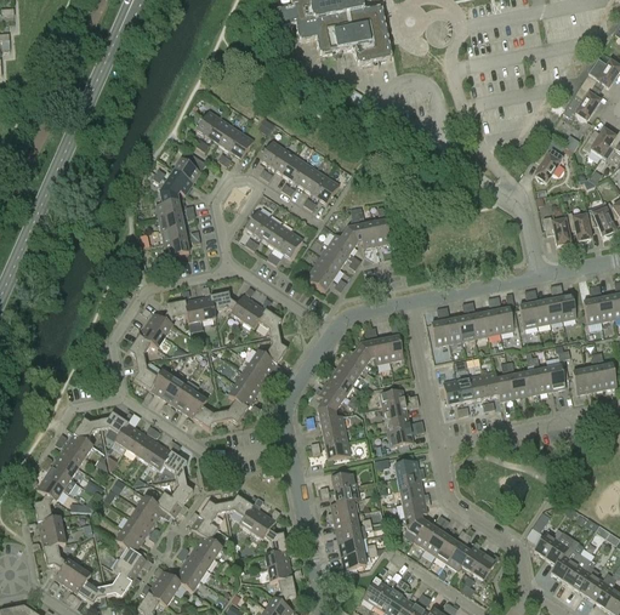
[(291,0),(293,5),(278,7),(278,10),(276,10),(279,24),(280,23),(282,26),(296,23),(299,38),(301,36),(302,39),(317,36),(319,51),(322,51),(322,53),(354,46),(358,66),(360,66),(360,63),(373,61),(374,67),(380,66),(379,60),(391,57),(391,55),(392,55),(382,6),(381,7),(380,5),(367,7),(367,10),(363,11),(363,7),(364,6),(363,0),(291,0)]
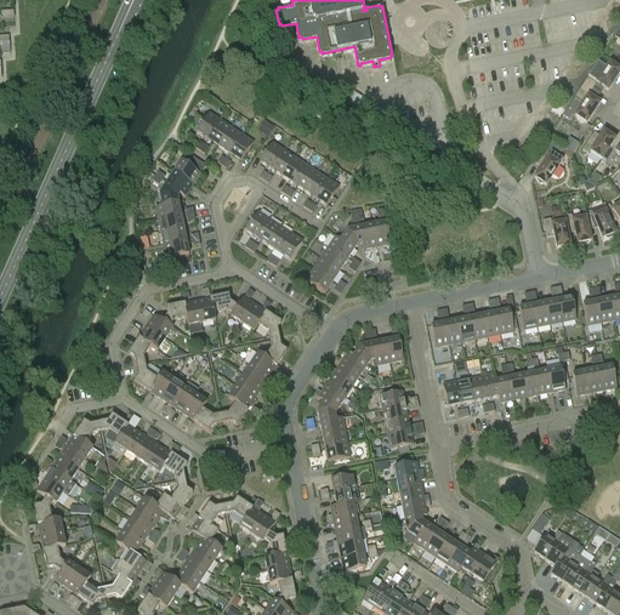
[(598,58),(585,79),(597,87),(601,81),(609,86),(619,69),(619,63),(619,62),(618,61),(616,61),(615,60),(614,60),(613,60),(610,58),(612,57),(603,51),(598,58)]
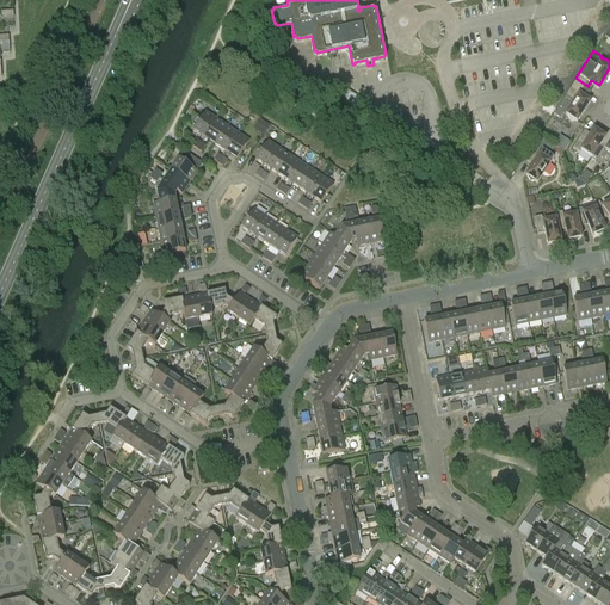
[(574,97),(566,110),(568,111),(570,112),(570,113),(571,115),(572,115),(573,116),(574,116),(575,116),(578,117),(591,97),(584,92),(587,86),(575,78),(566,92),(574,97)]
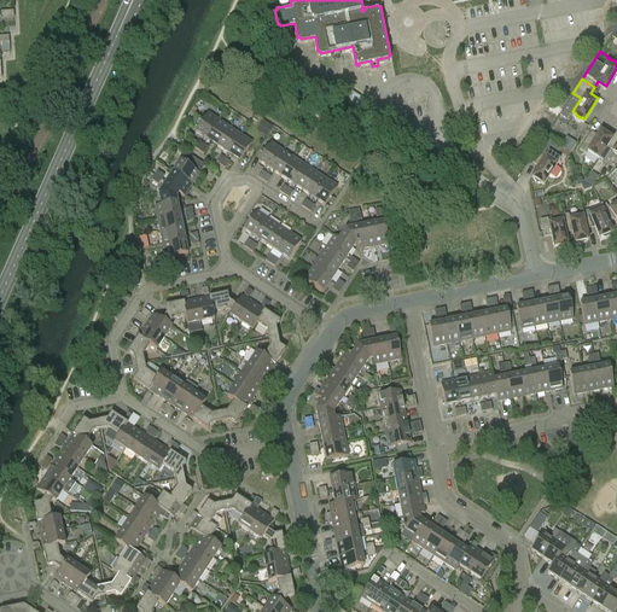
[(208,135),(220,116),(209,109),(196,127),(208,135)]
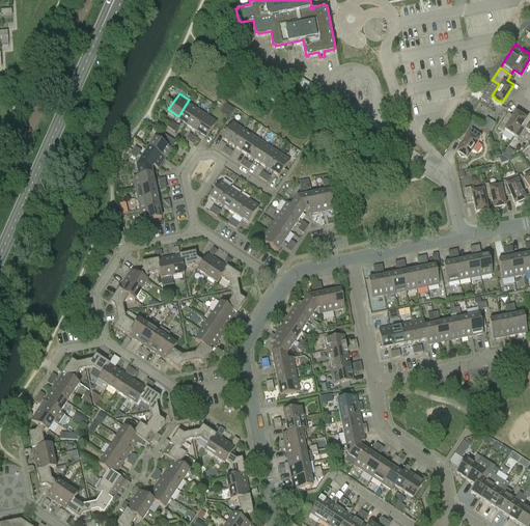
[(188,122),(198,106),(189,100),(178,116),(188,122)]
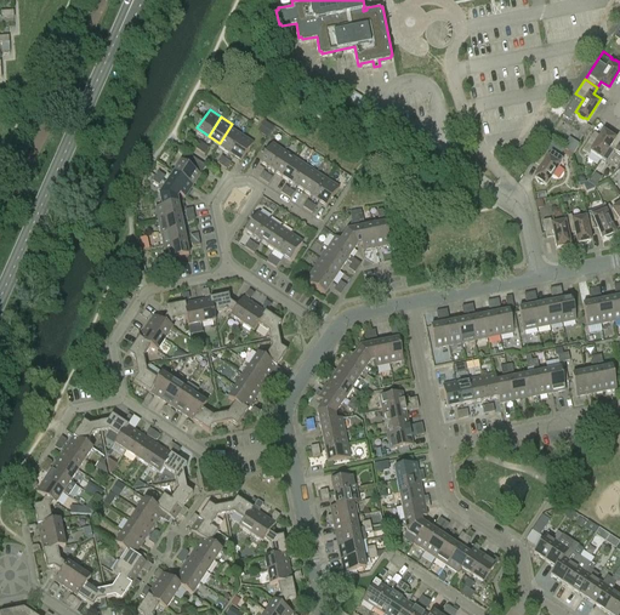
[(276,121),(269,118),(262,127),(268,132),(276,121)]
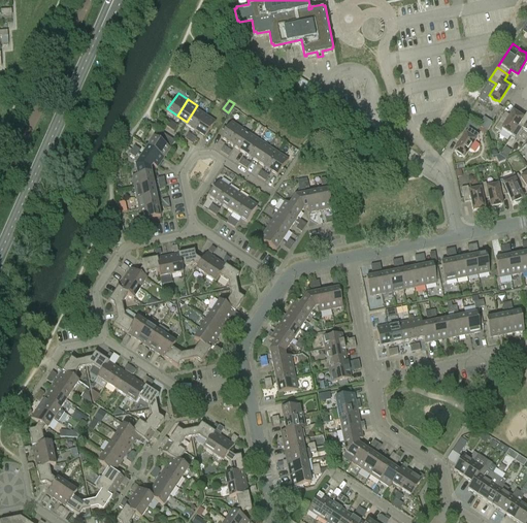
[(197,105),(187,122),(196,128),(206,111),(197,105)]
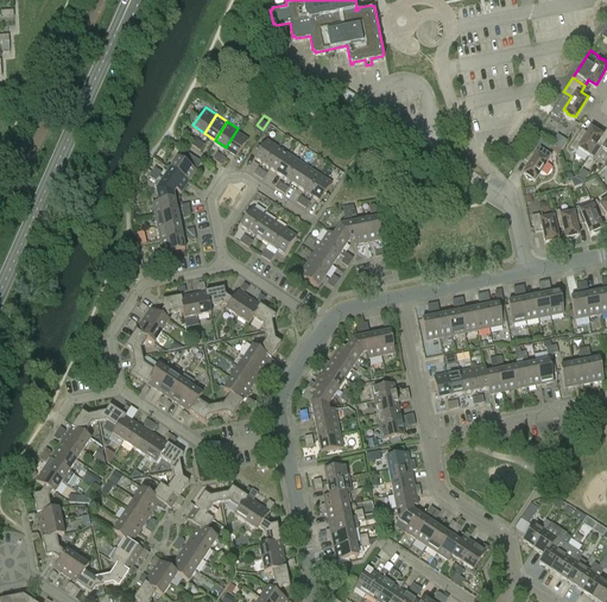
[(604,132),(602,132),(592,125),(589,130),(582,125),(570,143),(577,147),(579,144),(590,152),(590,150),(595,144),(598,140),(604,132)]
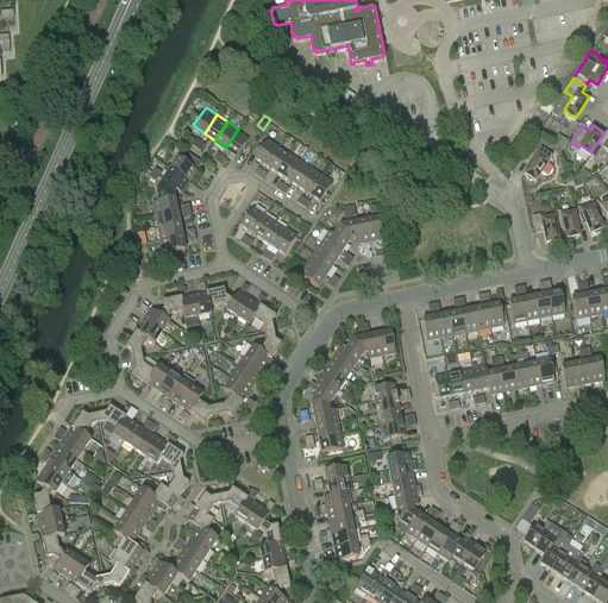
[(238,129),(226,148),(237,155),(249,136),(238,129)]
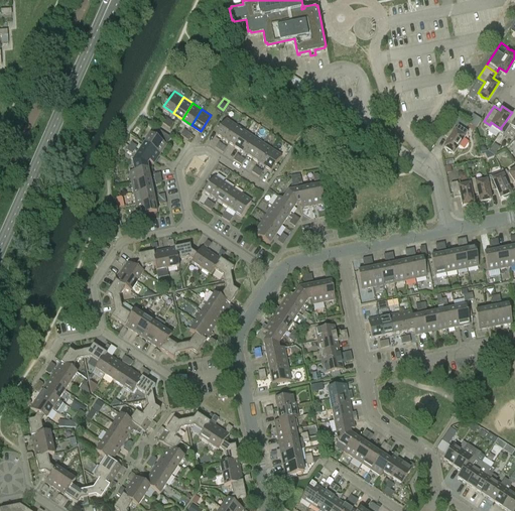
[(482,116),(474,110),(468,119),(477,124),(482,116)]
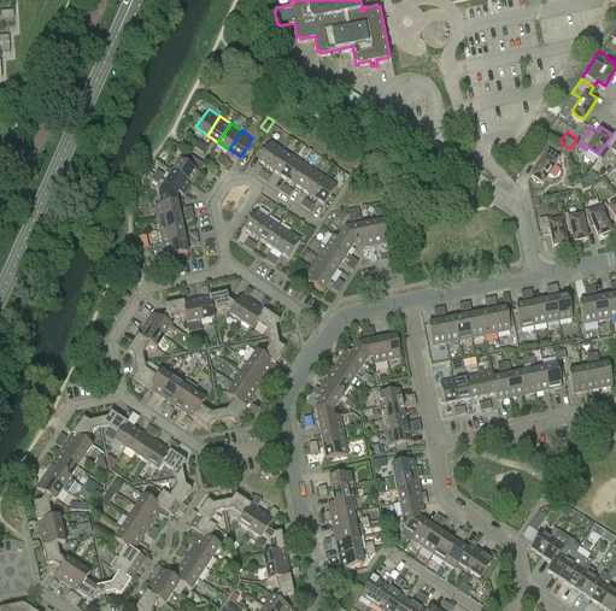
[(270,164),(282,146),(271,137),(259,157),(270,164)]
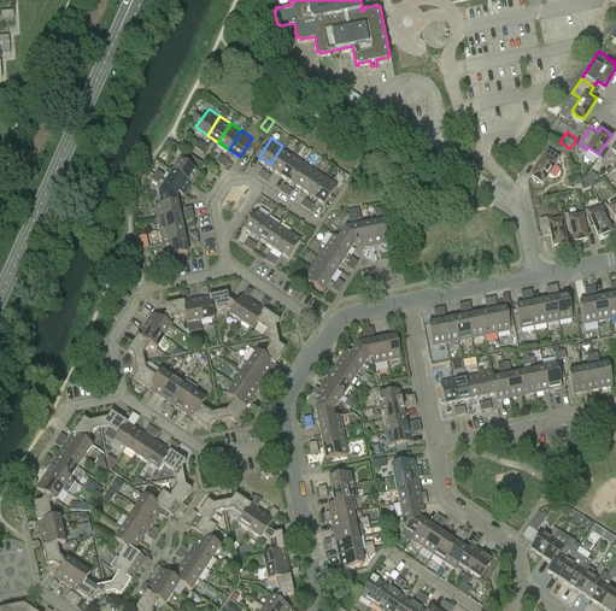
[(539,163),(532,172),(534,174),(535,175),(537,176),(538,177),(539,178),(541,178),(544,180),(559,154),(555,152),(543,144),(532,158),(539,163)]
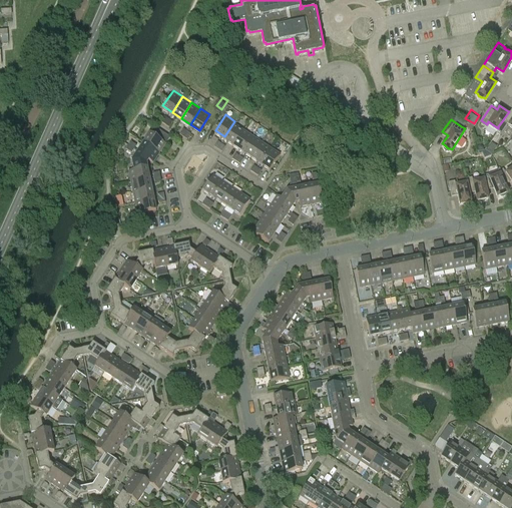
[(140,124),(136,122),(135,121),(132,127),(136,130),(140,124)]
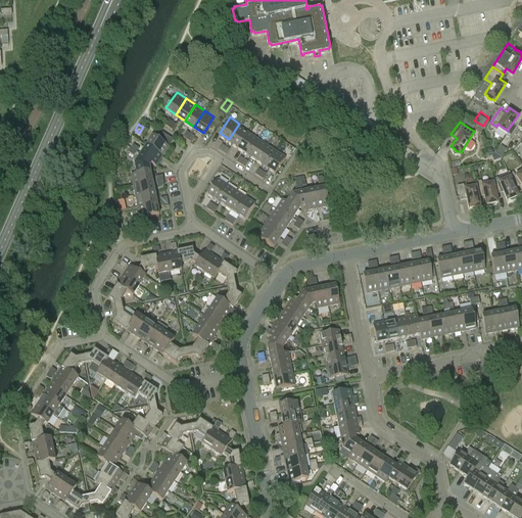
[(239,124),(229,139),(238,145),(248,130),(239,124)]
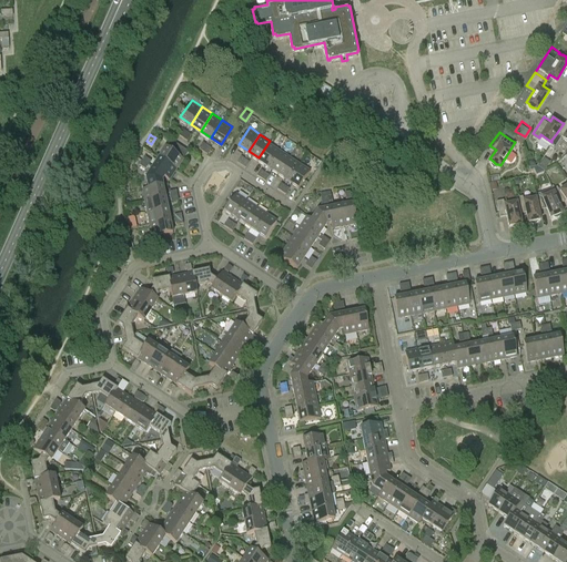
[(173,136),(168,144),(166,143),(160,154),(178,165),(184,155),(184,154),(189,147),(173,136)]
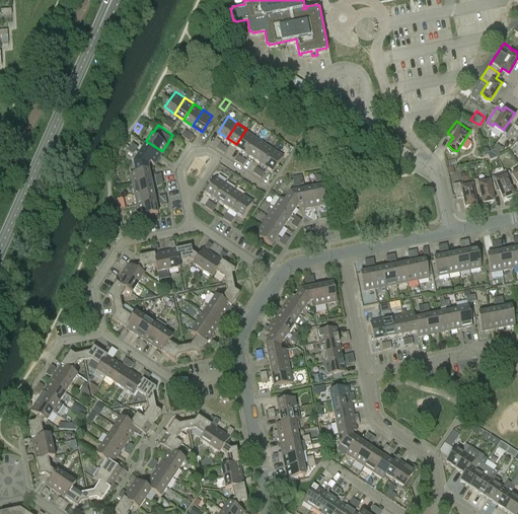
[(246,129),(236,144),(245,150),(256,135),(246,129)]
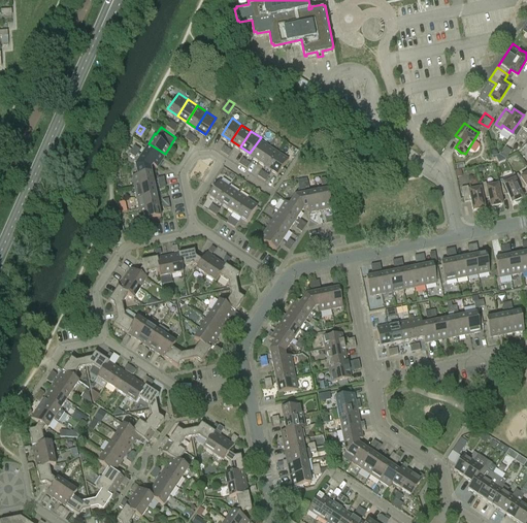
[(259,159),(269,143),(261,137),(250,153),(259,159)]
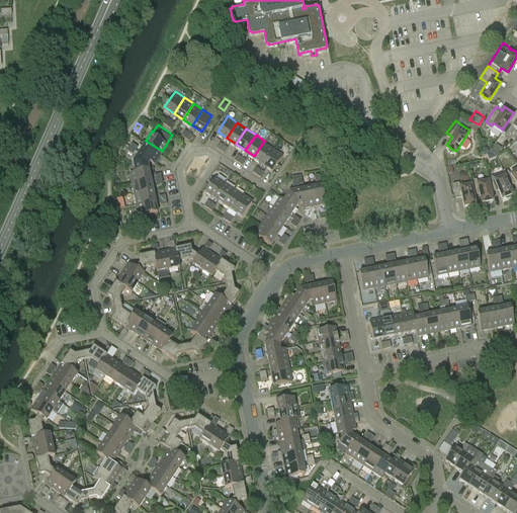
[(162,151),(146,141),(140,150),(151,157),(151,158),(155,161),(162,151)]
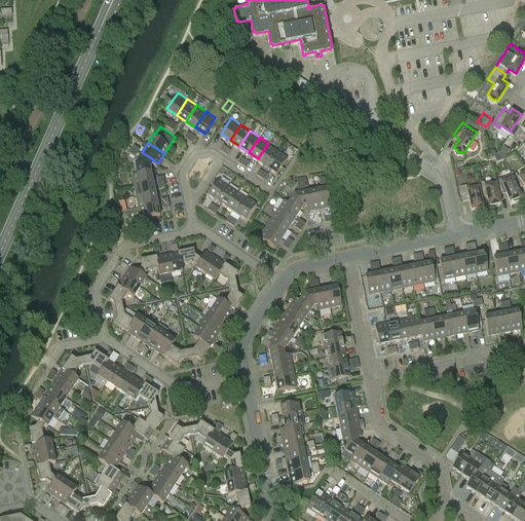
[(268,143),(258,158),(267,164),(277,148),(268,143)]
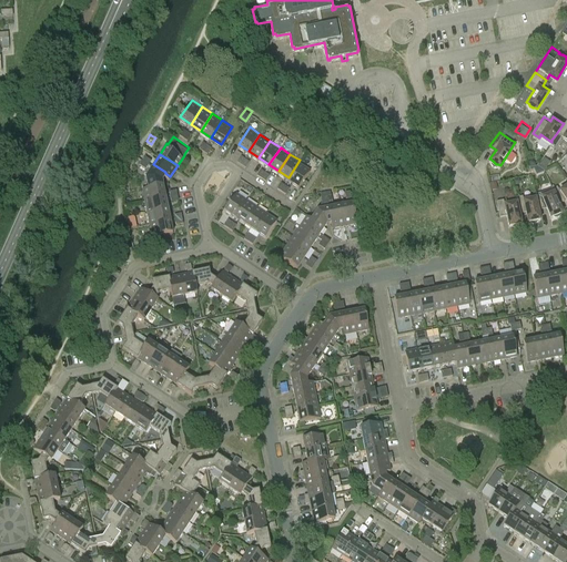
[(300,160),(289,177),(300,184),(311,167),(300,160)]
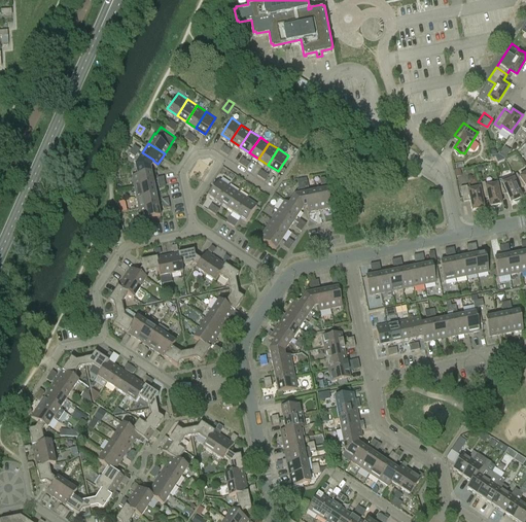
[(136,161),(138,171),(152,169),(151,164),(153,161),(153,160),(142,152),(136,161)]
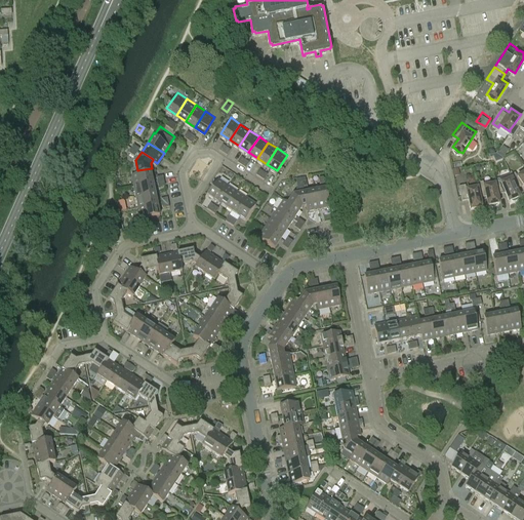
[(132,171),(134,183),(154,178),(152,168),(137,170),(132,171)]
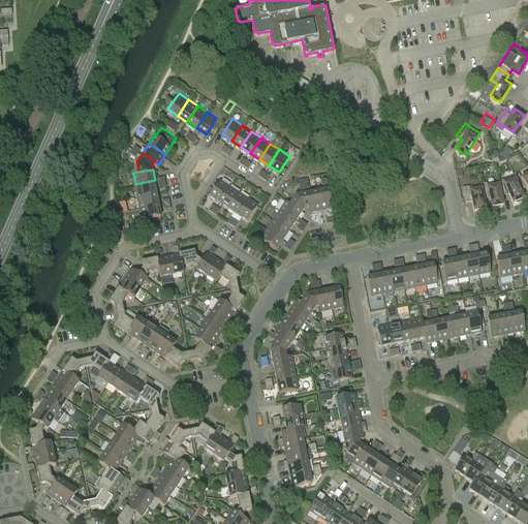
[(520,171),(515,173),(520,184),(526,181),(527,183),(527,171),(522,175),(520,171)]
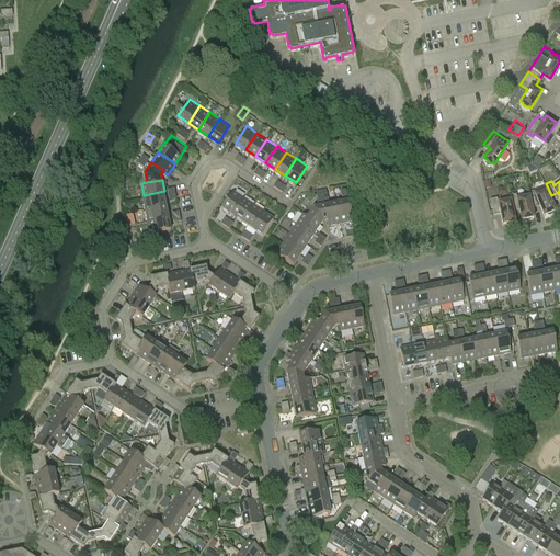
[(535,186),(529,188),(529,193),(532,201),(539,200),(545,212),(557,207),(551,195),(546,183),(546,182),(535,186)]
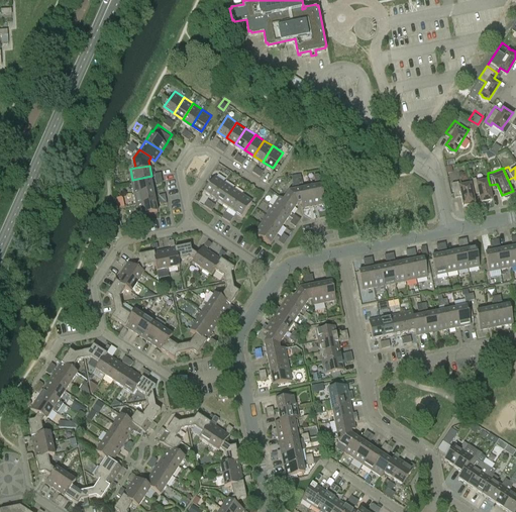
[(214,195),(225,179),(215,173),(205,189),(214,195)]
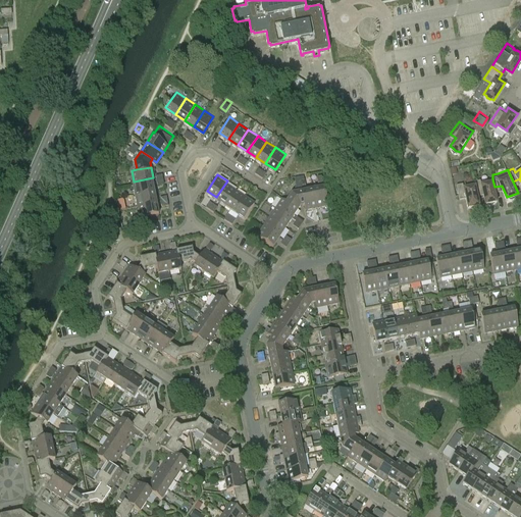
[(287,199),(299,206),(301,202),(305,201),(306,201),(303,188),(302,184),(301,176),(296,177),(297,185),(296,185),(293,190),(288,198),(287,199)]
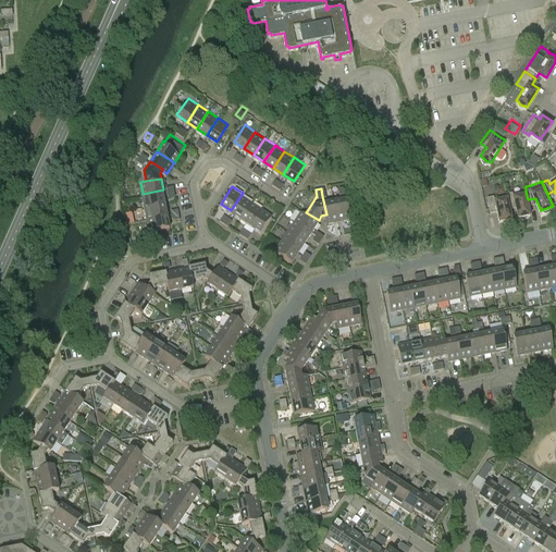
[(506,191),(507,195),(509,204),(516,203),(518,215),(531,212),(528,199),(526,192),(515,194),(514,188),(506,191)]
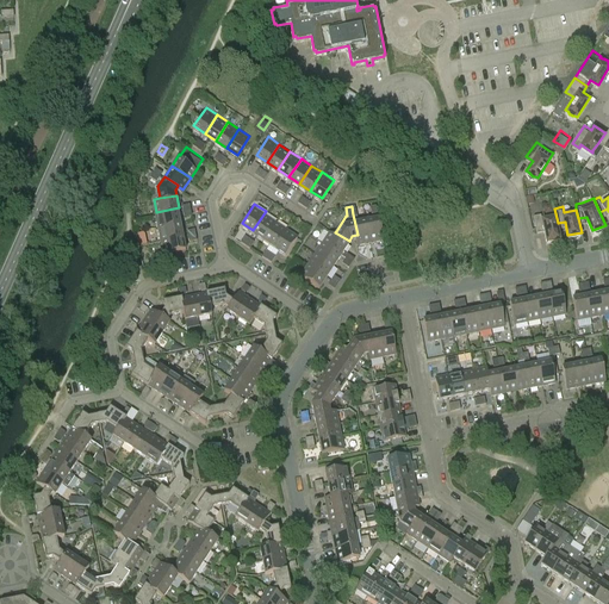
[(159,225),(181,220),(179,207),(156,212),(159,225)]
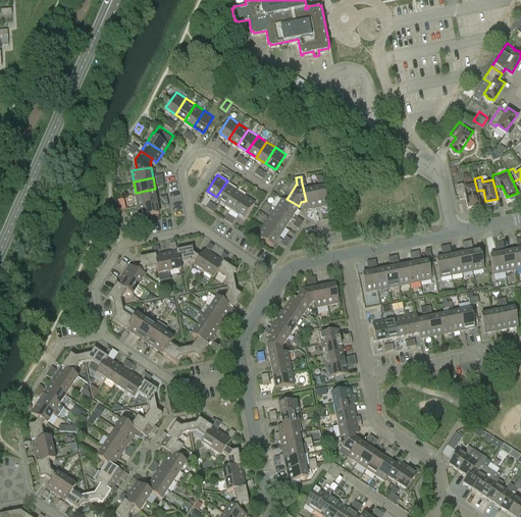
[(227,181),(216,197),(225,203),(237,187),(227,181)]
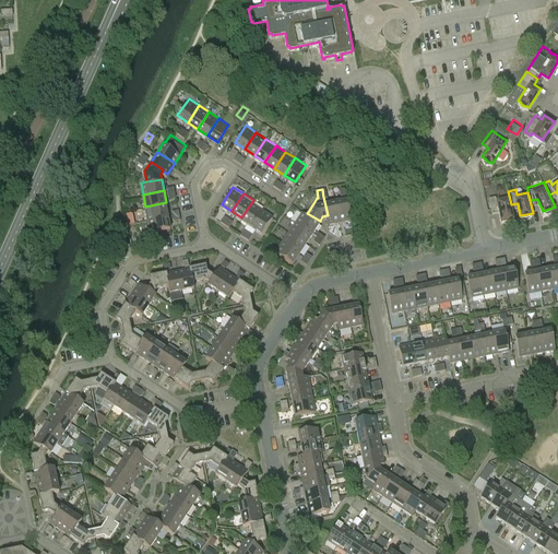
[(511,204),(509,196),(498,198),(497,193),(489,195),(493,211),(499,210),(501,220),(514,217),(511,204)]
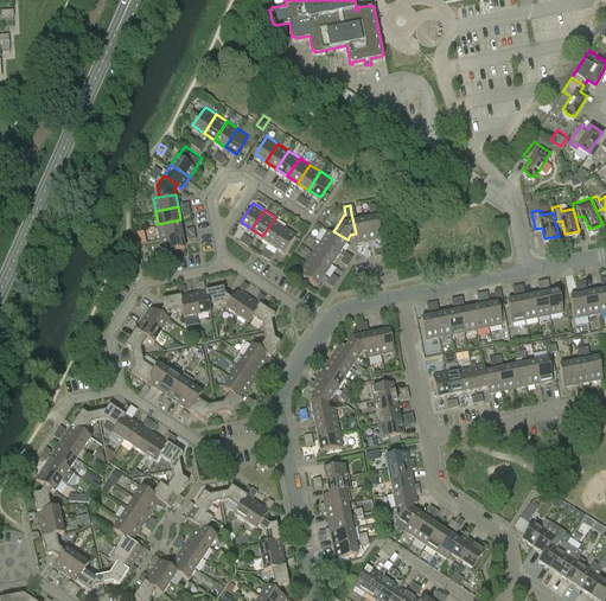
[(364,216),(369,237),(382,235),(378,213),(364,216)]
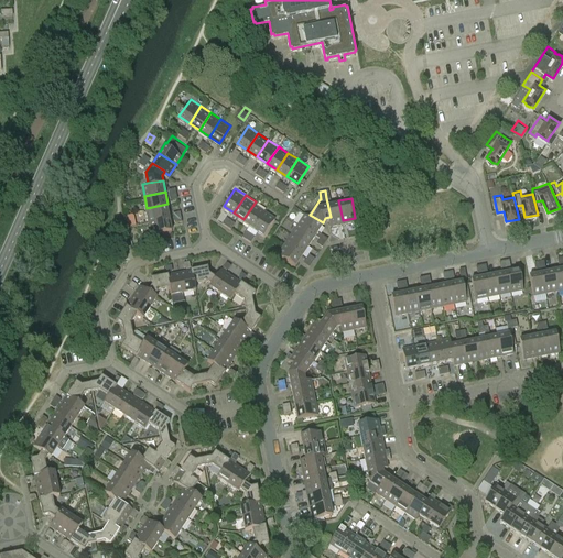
[(331,222),(343,220),(338,200),(327,203),(331,217),(329,217),(331,222)]
